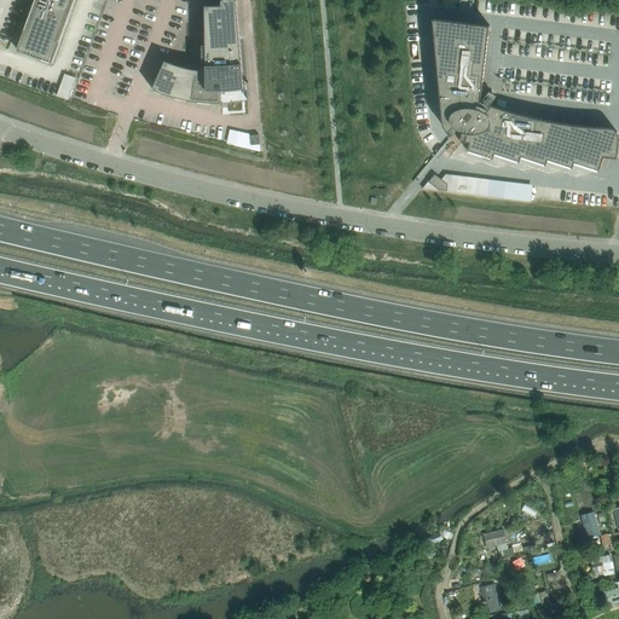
[(71,9),(73,9),(75,0),(33,0),(34,0),(34,1),(34,3),(35,3),(34,9),(33,7),(17,50),(19,51),(19,50),(35,56),(36,56),(36,53),(52,58),(51,62),(53,63),(70,17),(69,17),(71,9)]
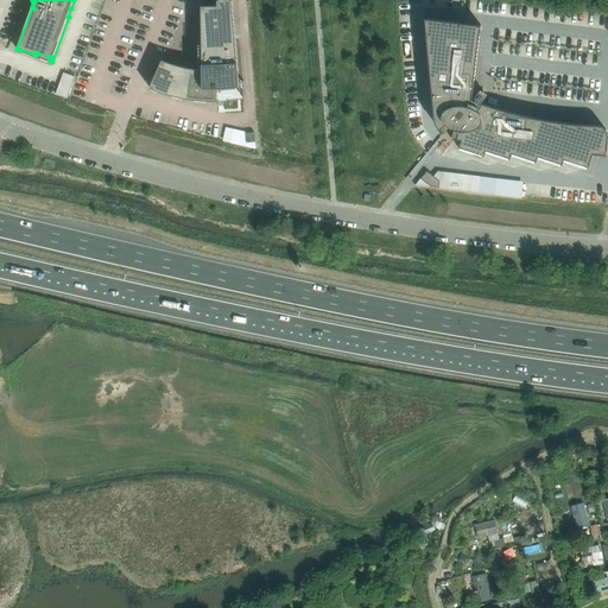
[(162,59),(150,88),(160,92),(173,95),(187,99),(198,100),(210,101),(217,101),(216,88),(240,87),(240,81),(232,0),(217,0),(219,5),(202,5),(203,59),(203,69),(200,69),(191,68),(185,67),(179,65),(172,63),(166,61),(162,59)]
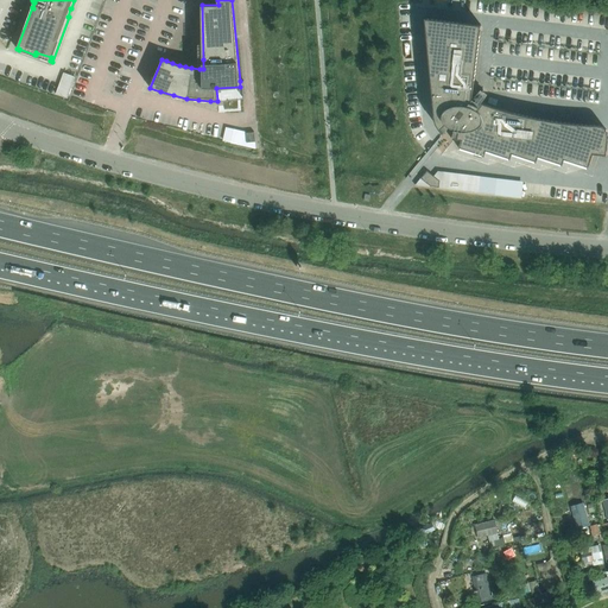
[(441,131),(443,133),(444,132),(441,128),(445,124),(447,126),(449,127),(451,128),(454,128),(456,130),(458,130),(457,138),(455,138),(454,139),(456,139),(457,139),(462,140),(458,147),(485,157),(486,151),(511,159),(512,154),(537,163),(538,157),(563,165),(564,160),(588,169),(594,153),(607,156),(607,139),(607,133),(607,131),(606,128),(603,127),(600,126),(597,125),(577,124),(558,121),(538,119),(519,114),(500,109),(481,102),(489,92),(483,87),(472,100),(481,25),(425,18),(434,113),(435,116),(435,120),(436,125),(438,127),(441,131)]
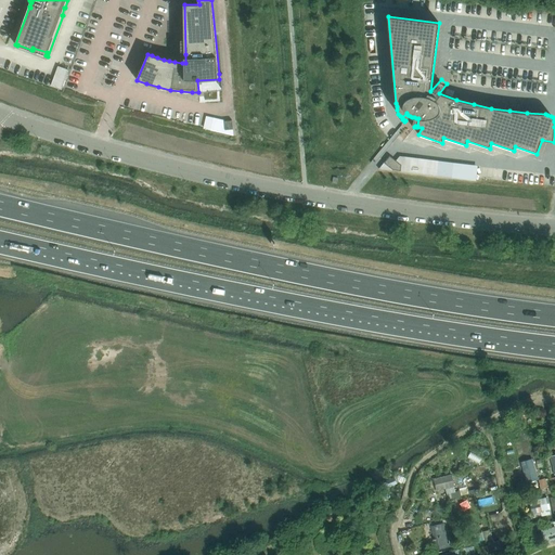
[(59,66),(51,86),(62,90),(69,71),(59,66)]
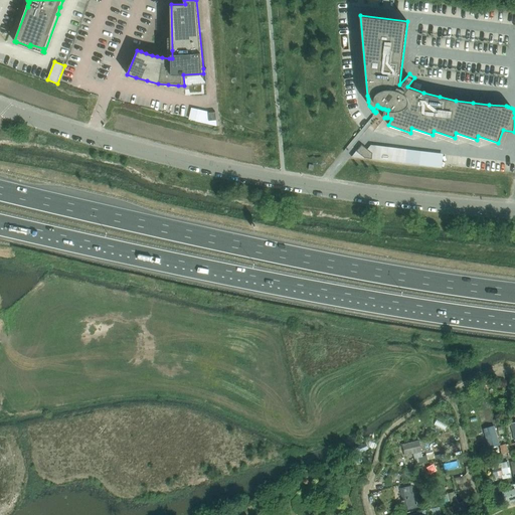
[(365,158),(372,159),(372,153),(362,144),(356,151),(365,158)]
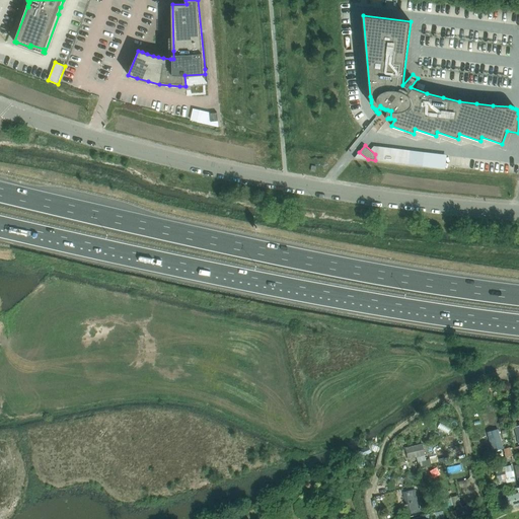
[(494,451),(504,448),(498,430),(488,433),(494,451)]
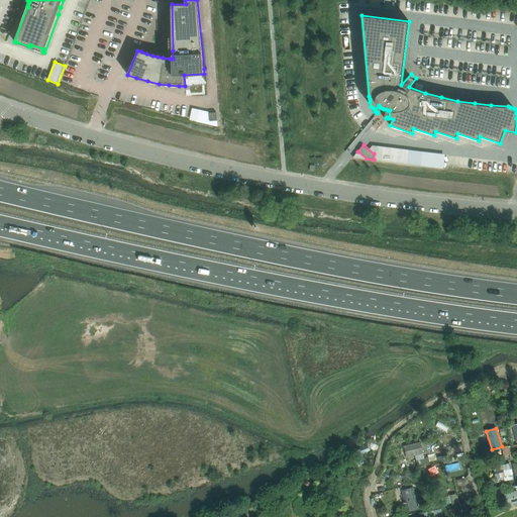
[(422,441),(404,445),(407,457),(424,453),(422,441)]
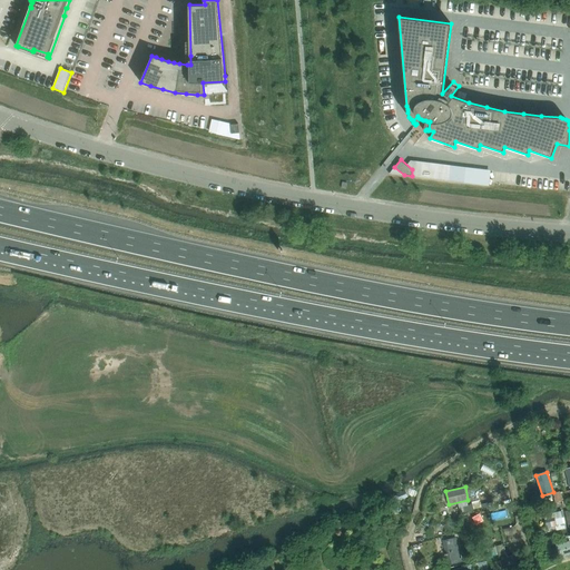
[(405,490),(392,497),(395,512),(402,511),(401,504),(403,499),(409,497),(405,490)]
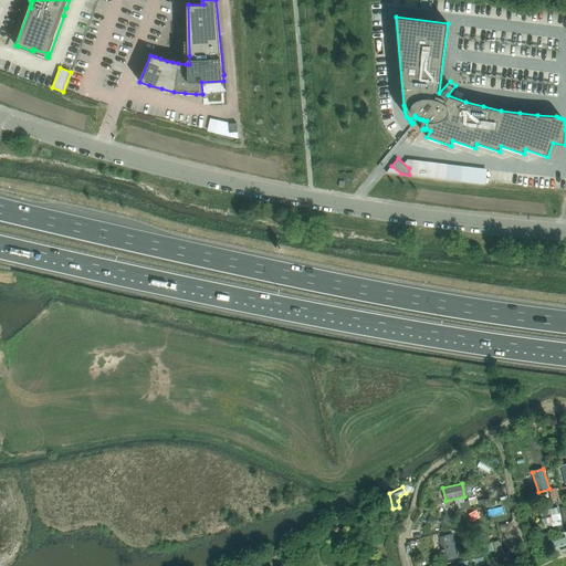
[(556,489),(549,490),(552,500),(558,498),(556,489)]
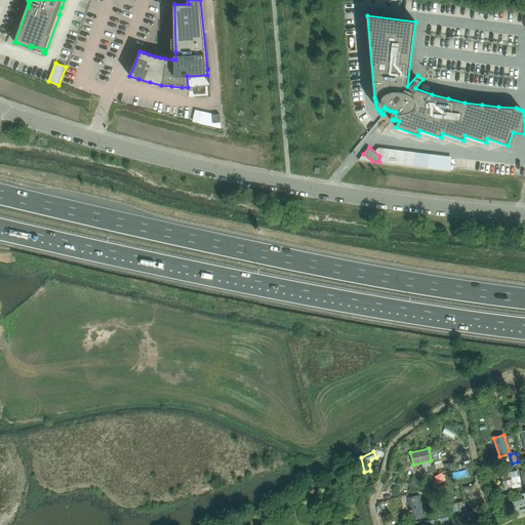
[(519,470),(501,474),(506,490),(523,486),(519,470)]
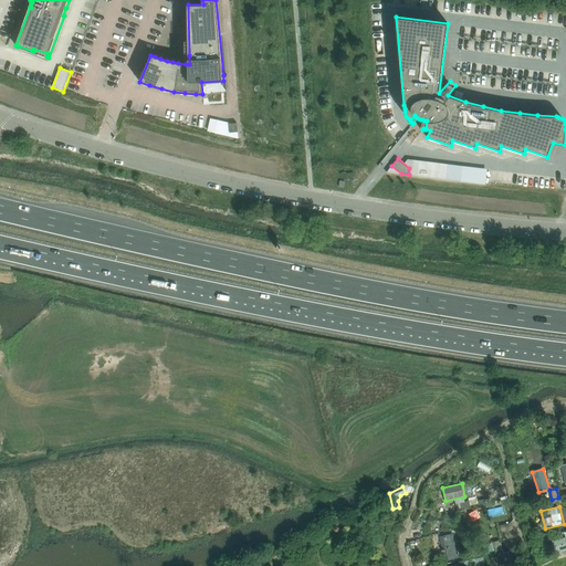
[(409,535),(415,538),(419,532),(412,527),(409,535)]
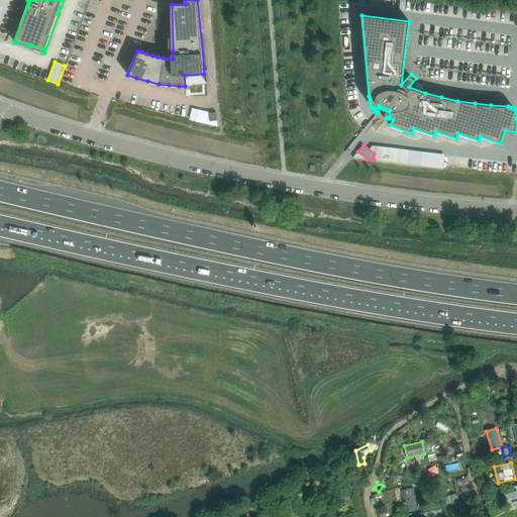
[(415,487),(402,490),(407,512),(420,509),(417,499),(417,498),(415,487)]
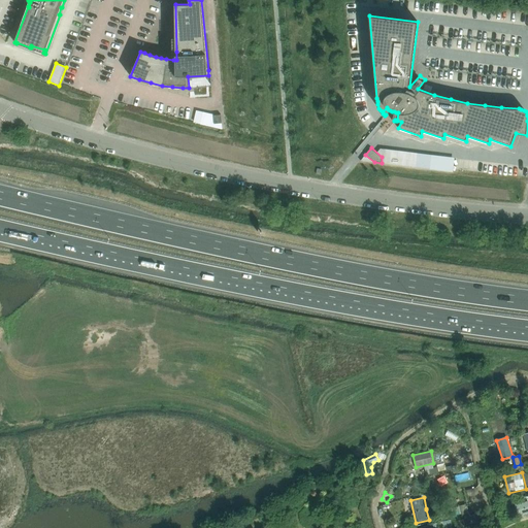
[(516,504),(519,516),(527,513),(527,500),(516,504)]
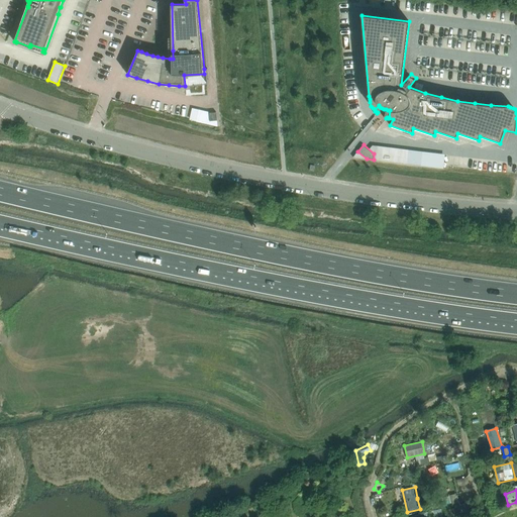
[(472,507),(469,501),(452,509),(455,514),(472,507)]
